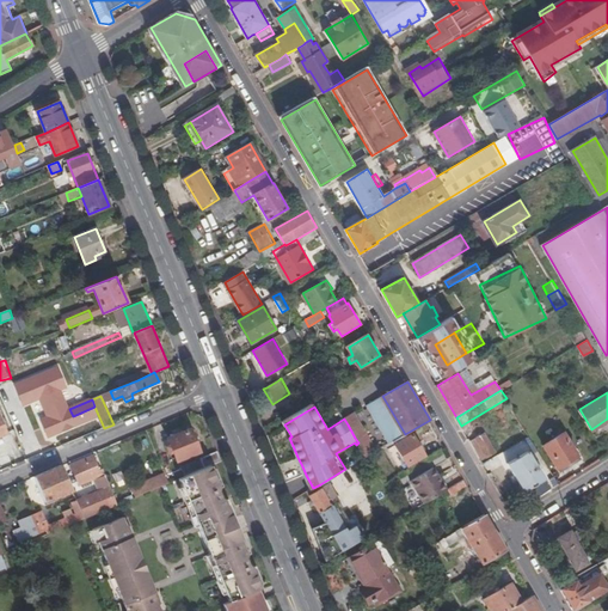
[(368,456),(378,451),(355,413),(344,419),(348,425),(355,438),(358,443),(361,447),(367,457),(368,456)]
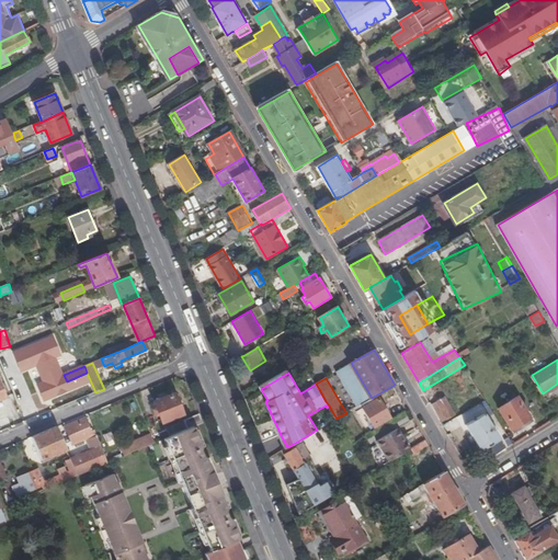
[(175,393),(156,402),(157,408),(155,409),(158,414),(160,413),(163,422),(183,413),(175,393)]
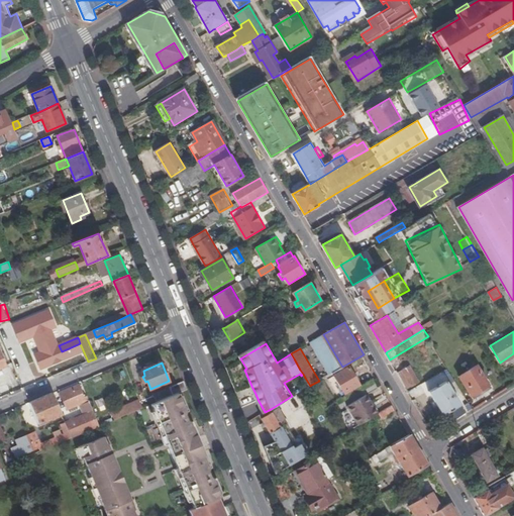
[(349,366),(335,375),(345,393),(361,385),(349,366)]
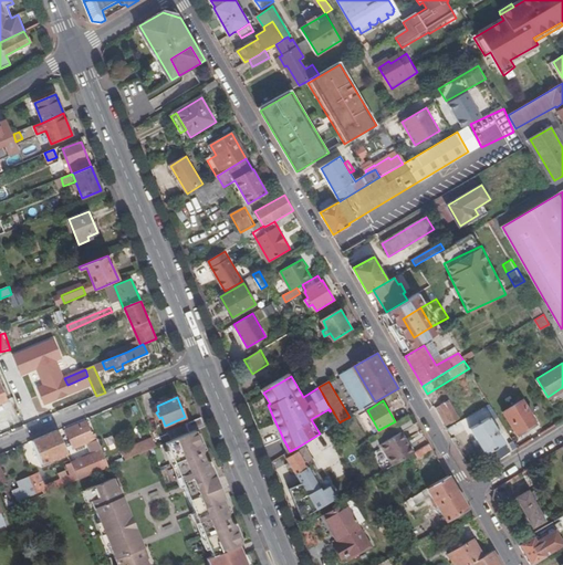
[(517,432),(535,421),(522,400),(503,411),(517,432)]
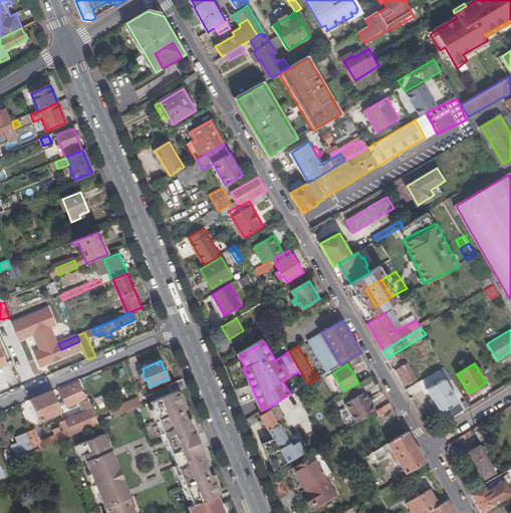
[(408,364),(396,371),(405,387),(417,379),(408,364)]
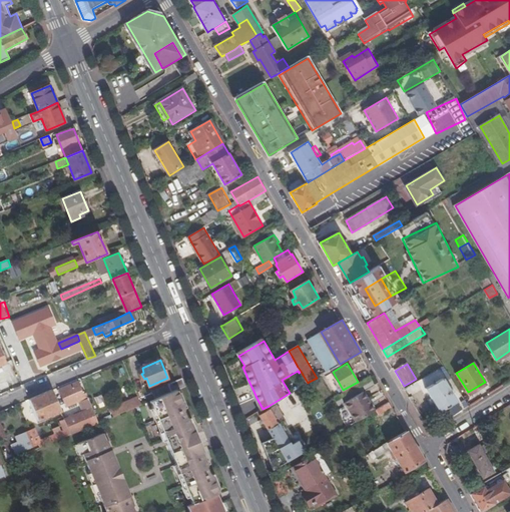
[(172,391),(176,390),(185,386),(182,378),(169,383),(172,391)]
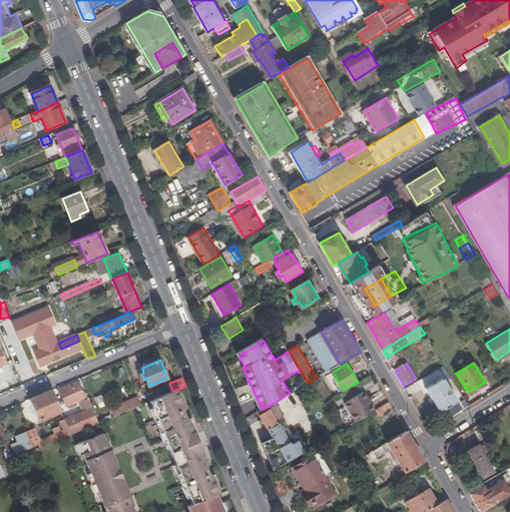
[(427,388),(441,411),(457,401),(443,378),(427,388)]
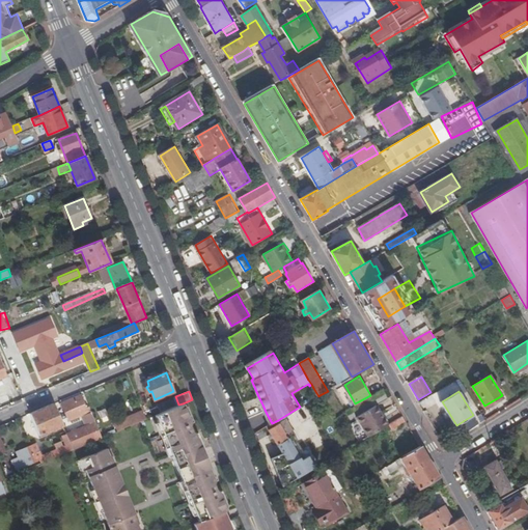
[(86,408),(82,395),(62,403),(68,421),(82,415),(87,425),(67,434),(74,449),(103,437),(89,407),(86,408)]
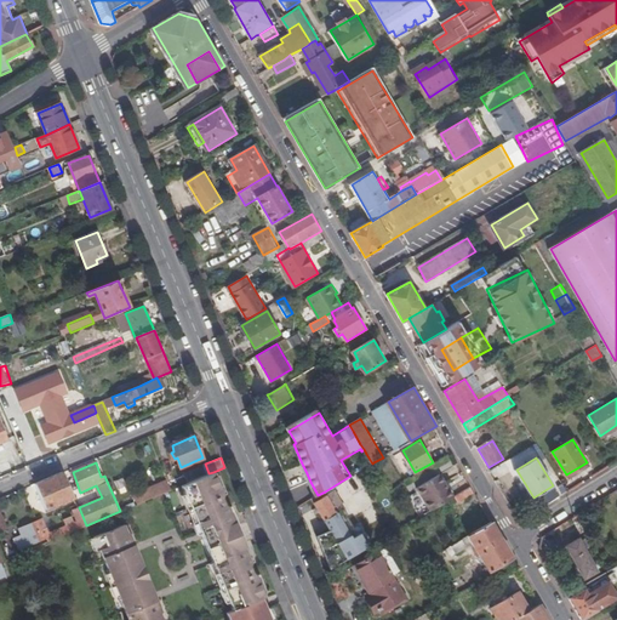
[(44,510),(46,508),(74,498),(63,472),(35,483),(32,485),(34,491),(39,490),(43,500),(40,501),(44,510)]
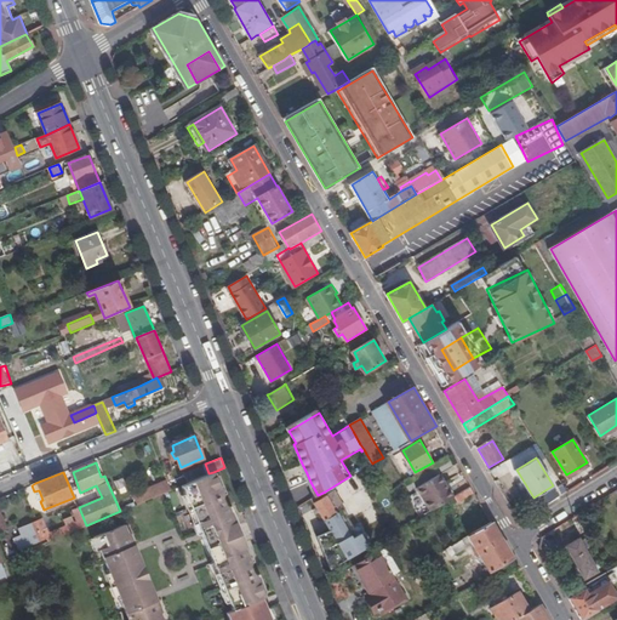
[(263,597),(266,596),(264,592),(261,582),(260,582),(257,575),(255,575),(249,563),(251,562),(228,505),(226,506),(221,495),(223,493),(220,487),(220,484),(216,476),(213,472),(209,473),(182,485),(234,609),(263,597)]
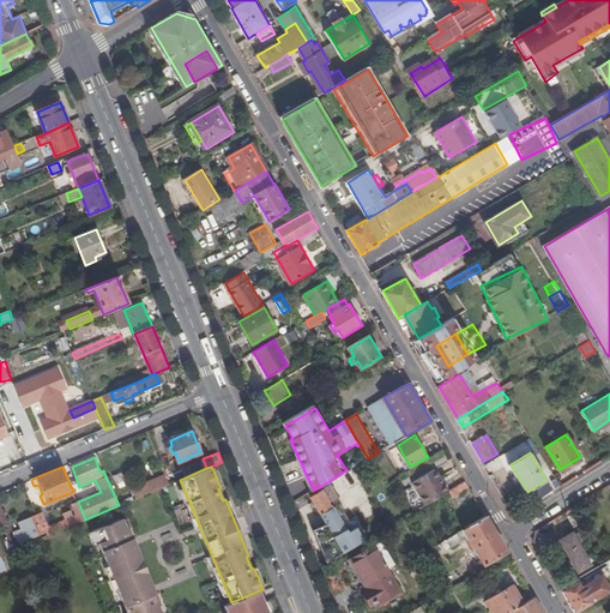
[(426,504),(450,490),(435,468),(412,481),(414,485),(426,504)]
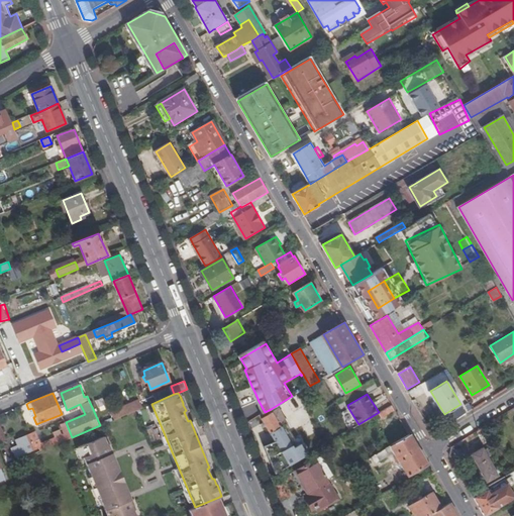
[(112,411),(115,420),(144,408),(140,399),(112,411)]
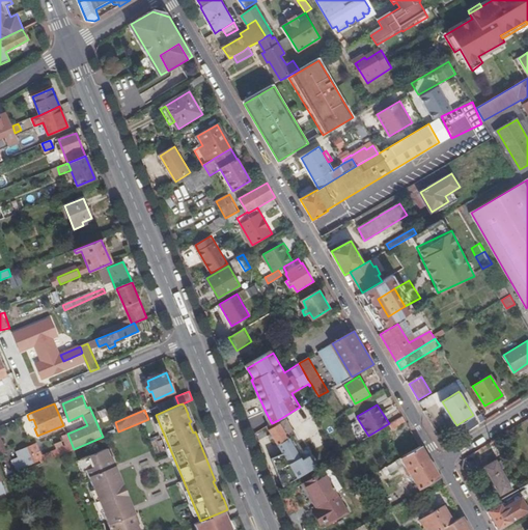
[(278,420),(272,423),(270,424),(268,426),(278,444),(295,434),(287,419),(280,423),(278,420)]
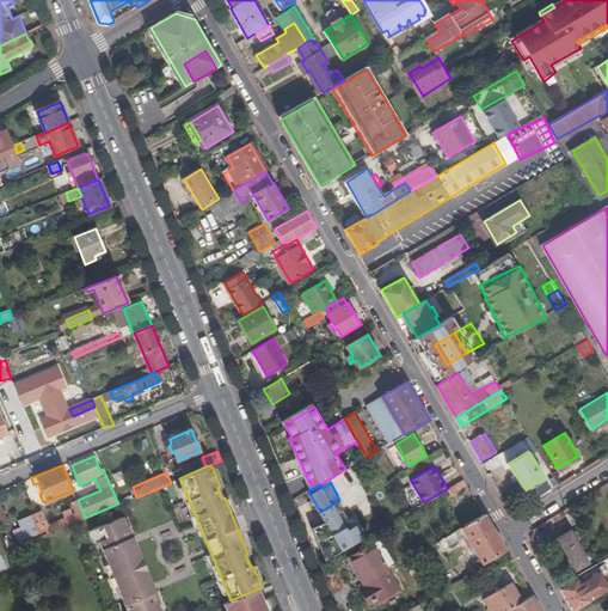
[(378,503),(369,489),(363,493),(370,507),(378,503)]
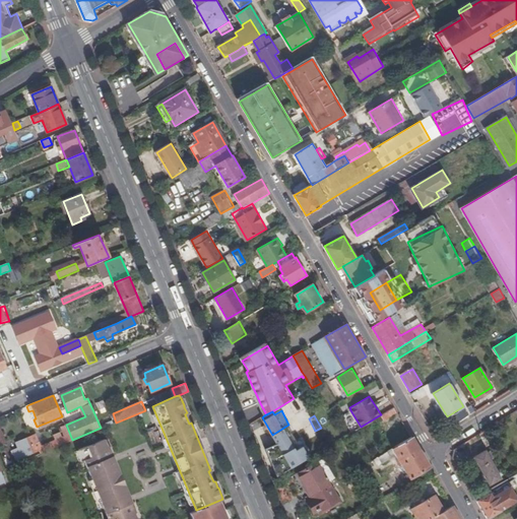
[(13,450),(17,460),(40,450),(42,453),(72,440),(66,426),(61,428),(65,437),(63,438),(61,433),(54,436),(56,441),(42,447),(36,434),(16,443),(18,448),(13,450)]
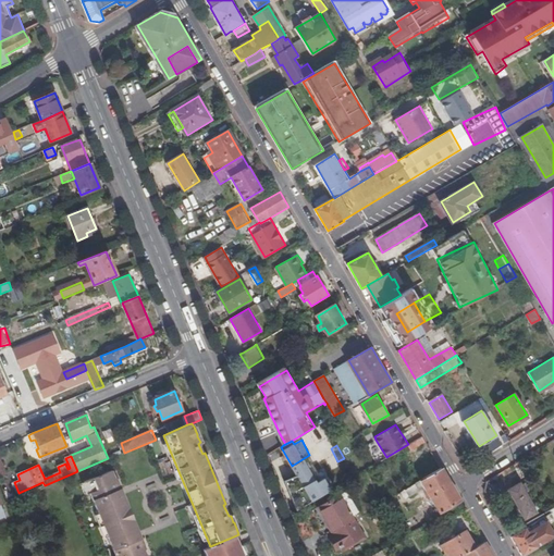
[(507,489),(508,489),(519,482),(529,477),(519,461),(499,474),(507,489)]
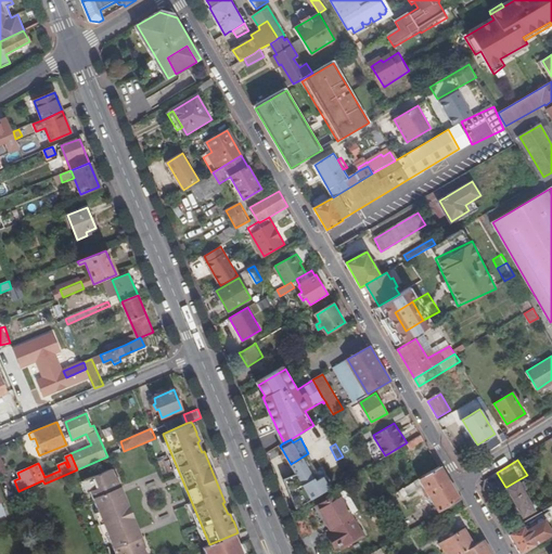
[(438,511),(459,498),(440,466),(420,479),(438,511)]
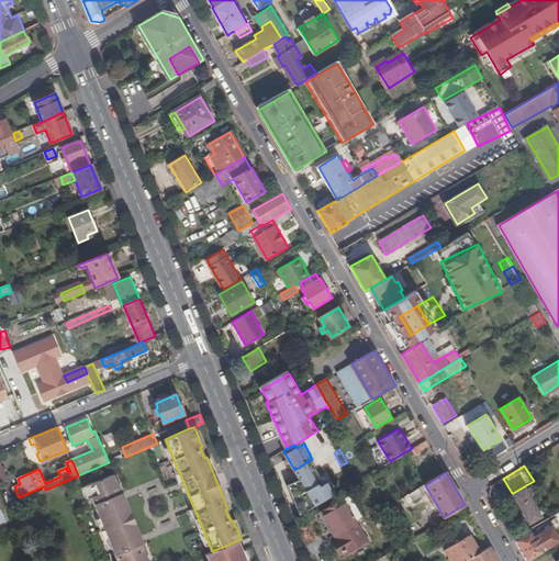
[(151,560),(147,553),(148,553),(137,527),(136,528),(129,509),(130,508),(119,483),(118,483),(113,474),(87,484),(120,560),(151,560)]
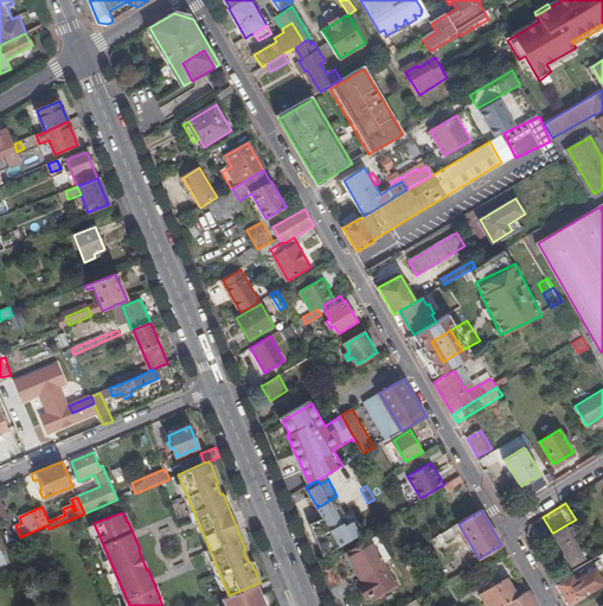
[(572,524),(568,528),(572,537),(578,534),(572,524)]
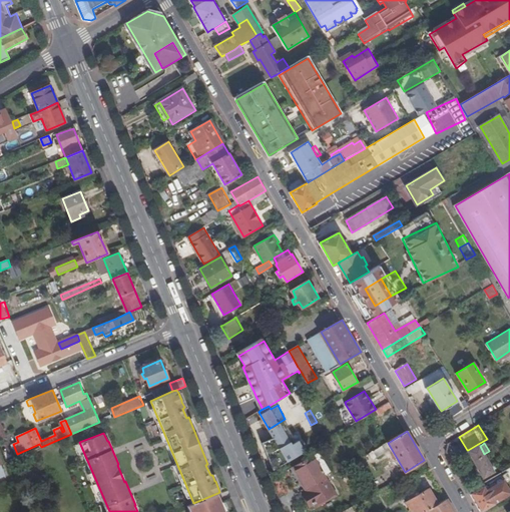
[(478,444),(468,450),(484,477),(494,471),(478,444)]
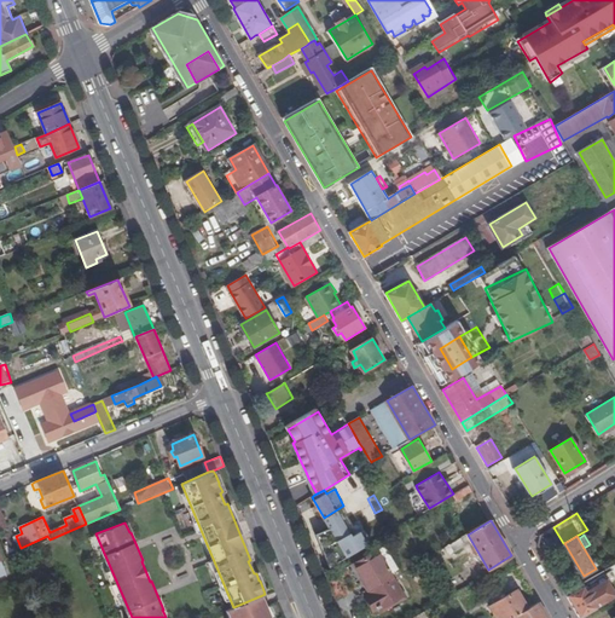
[(452,544),(458,555),(469,548),(463,538),(452,544)]
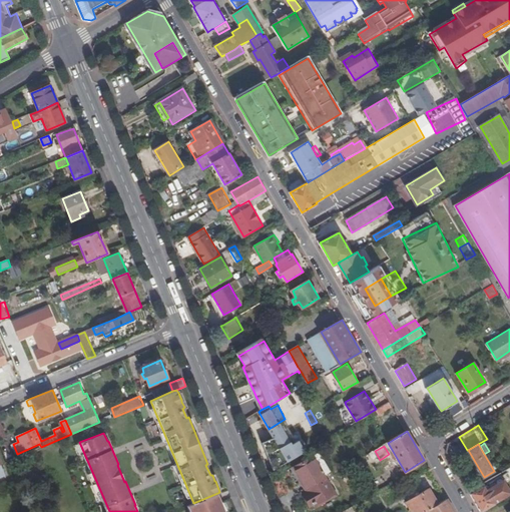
[(315,504),(334,494),(324,478),(312,457),(294,468),(303,484),(305,483),(309,491),(303,495),(310,507),(315,504)]
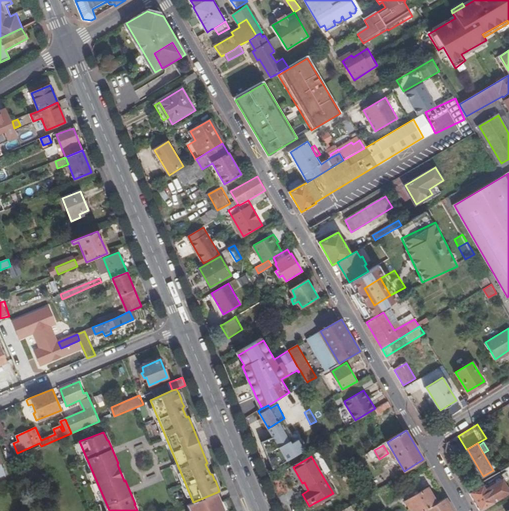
[(477,484),(468,489),(480,510),(508,493),(508,470),(505,472),(479,487),(477,484)]
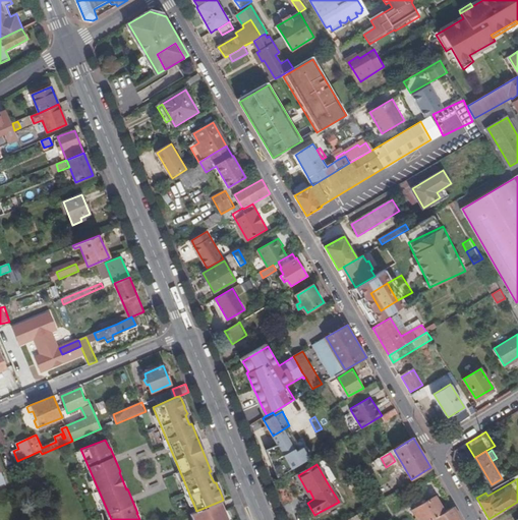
[(375,489),(380,499),(398,487),(394,479),(375,489)]
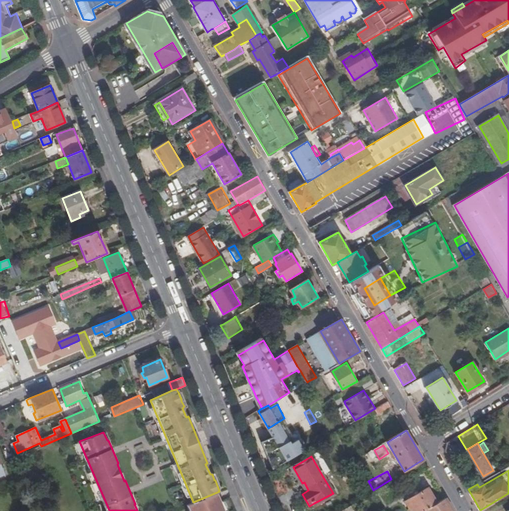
[(405,501),(410,510),(423,510),(436,503),(428,488),(405,501)]
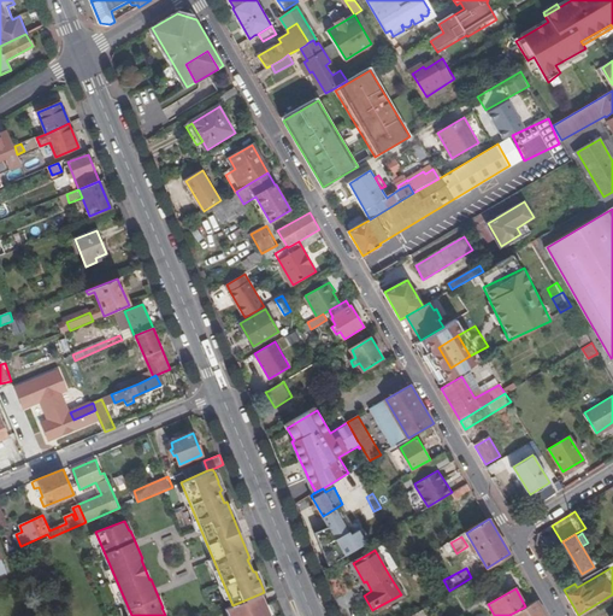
[(222,609),(225,615),(270,615),(261,593),(233,605),(222,609)]
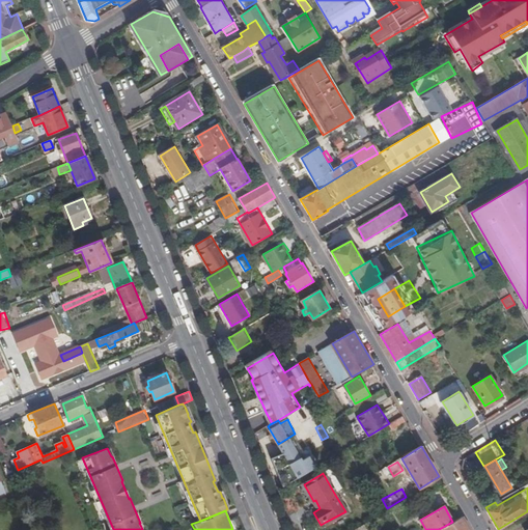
[(345,511),(326,522),(328,524),(346,513),(345,511)]
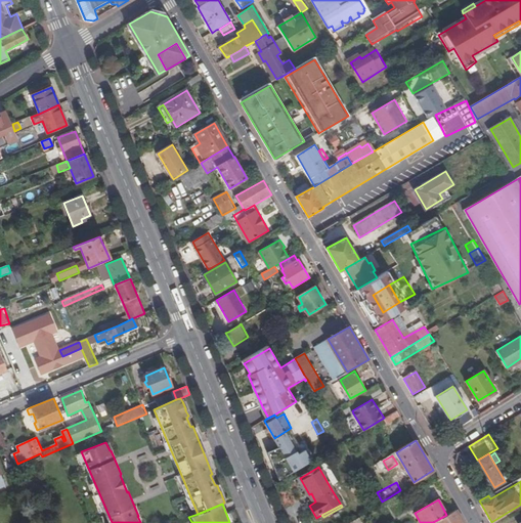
[(463,522),(456,510),(446,515),(433,522),(463,522)]
